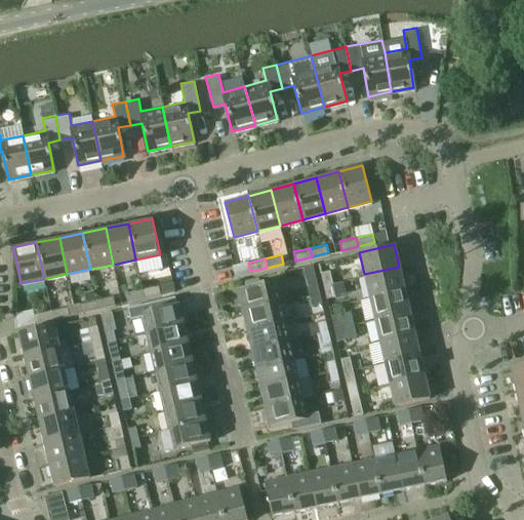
[(369,295),(404,288),(399,267),(364,274),(369,295)]
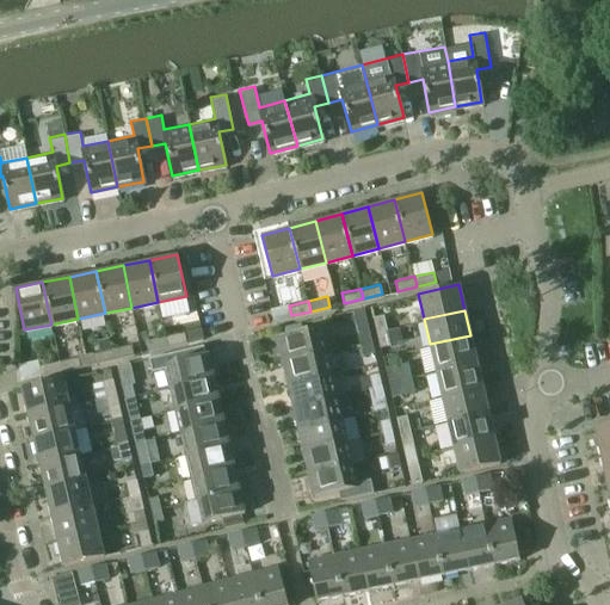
[(376,329),(386,327),(383,313),(373,315),(376,329)]
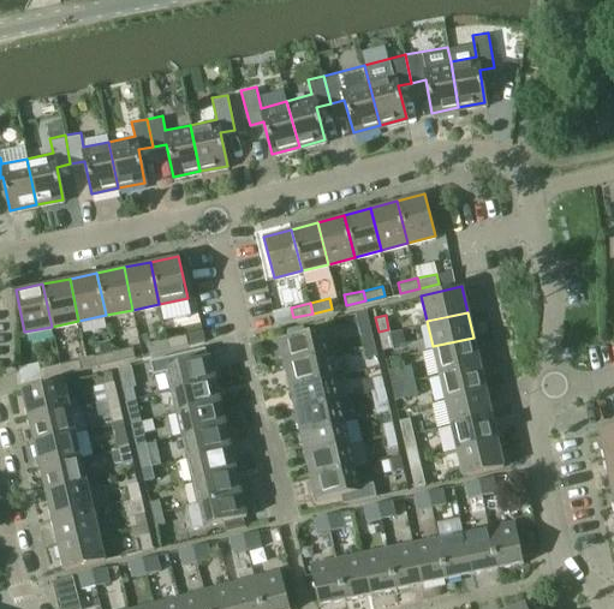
[(302,322),(285,326),(287,336),(304,333),(302,322)]
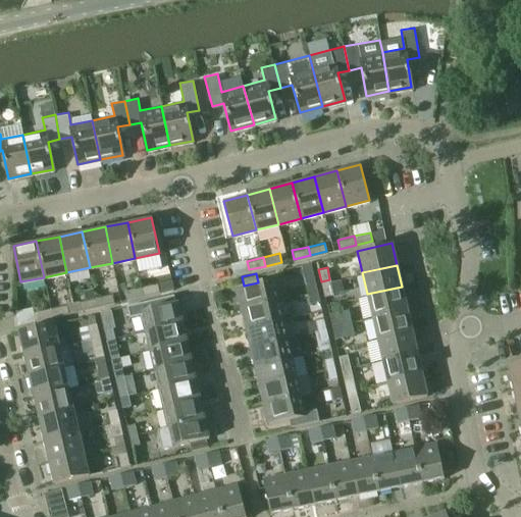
[(241,307),(277,299),(273,278),(258,282),(244,286),(237,287),(241,307)]
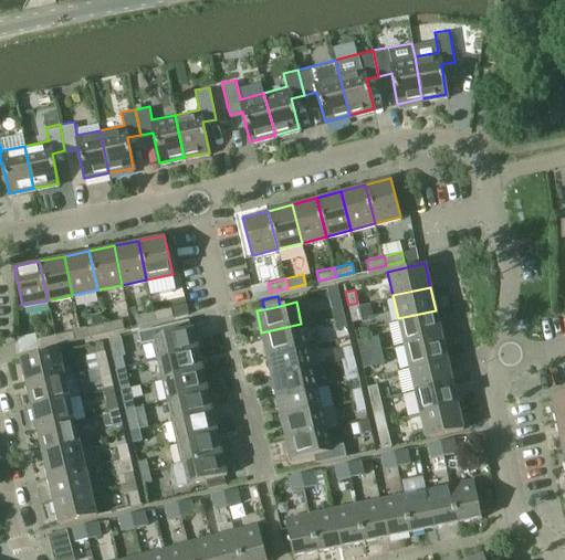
[(335,316),(344,314),(342,303),(332,305),(335,316)]
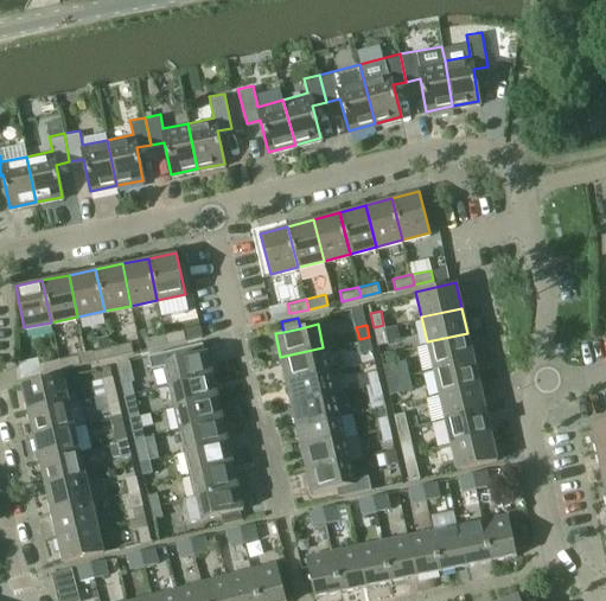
[(387,340),(383,325),(374,327),(377,343),(387,340)]
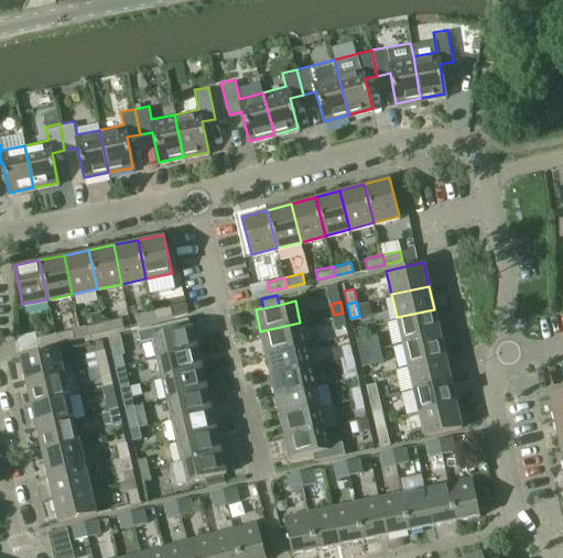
[(152,308),(154,318),(172,314),(170,305),(152,308)]
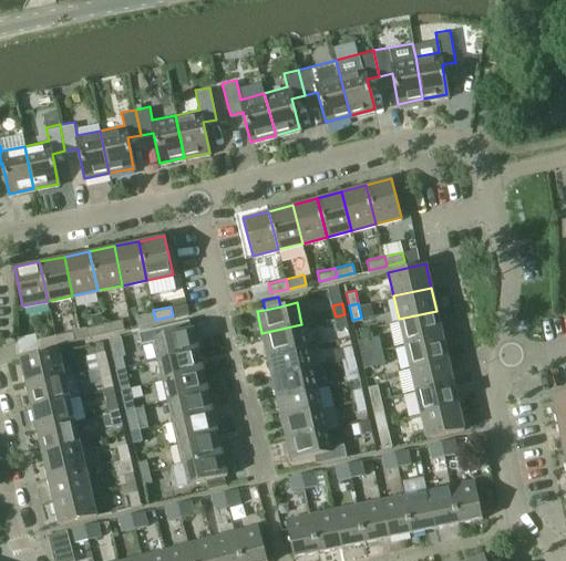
[(136,324),(155,320),(153,310),(134,314),(136,324)]
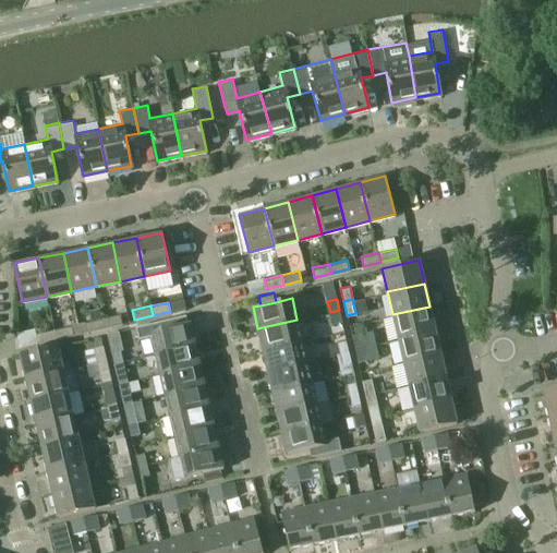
[(435,329),(430,307),(392,314),(398,337),(435,329)]
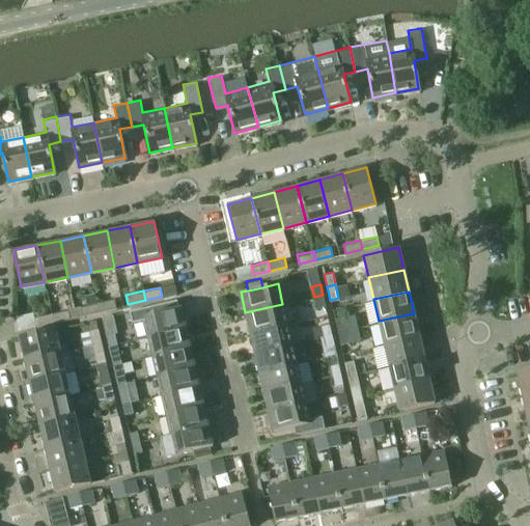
[(325,305),(323,295),(314,297),(316,307),(325,305)]
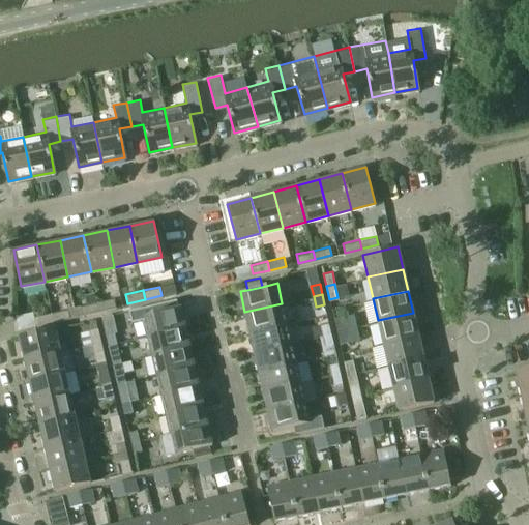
[(113,297),(97,301),(99,310),(115,307),(113,297)]
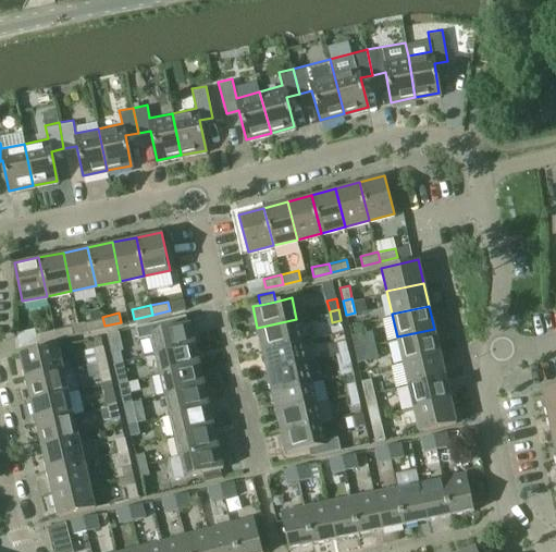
[(155,352),(194,342),(188,321),(186,321),(185,314),(168,317),(170,326),(149,330),(155,352)]
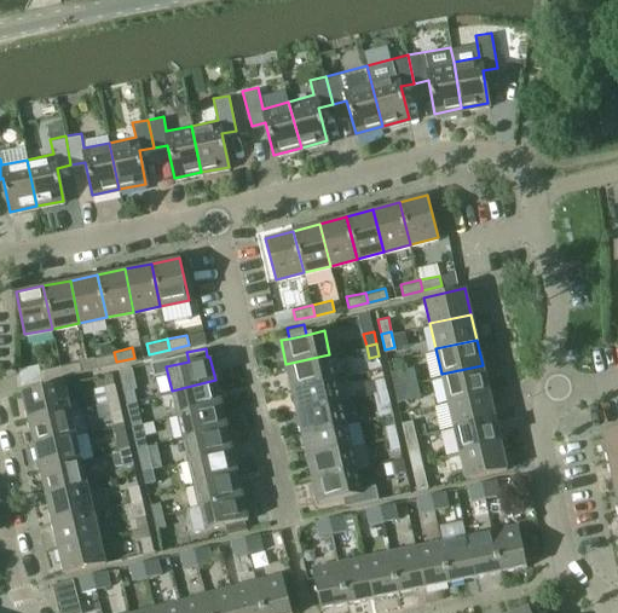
[(116,362),(114,352),(93,357),(96,366),(116,362)]
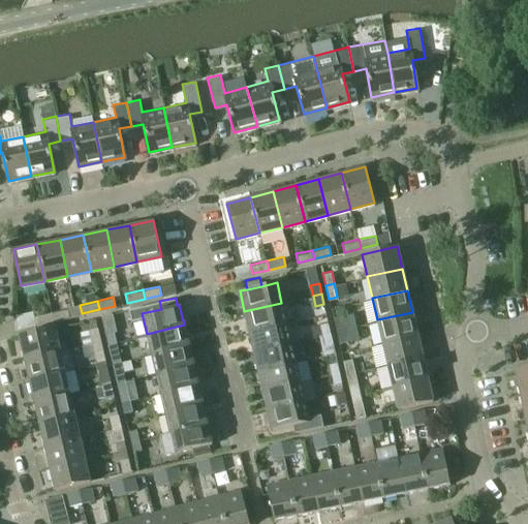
[(281,303),(244,311),(249,331),(286,322),(281,303)]
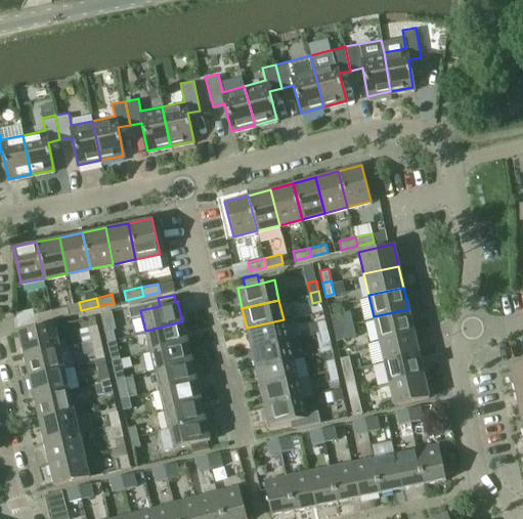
[(67,304),(50,308),(52,317),(69,313),(67,304)]
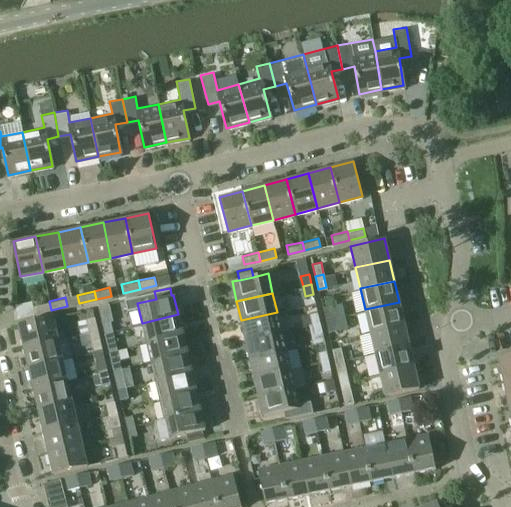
[(51,310),(49,301),(33,305),(35,313),(51,310)]
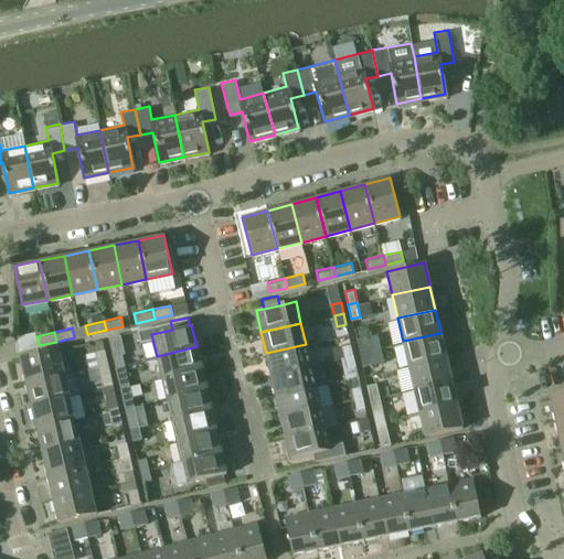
[(445,355),(440,333),(403,341),(407,365),(445,355)]
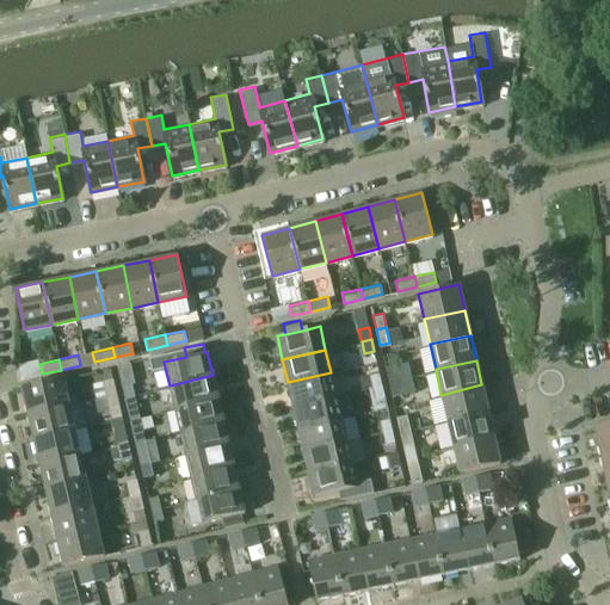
[(388,381),(398,378),(394,363),(384,365),(388,381)]
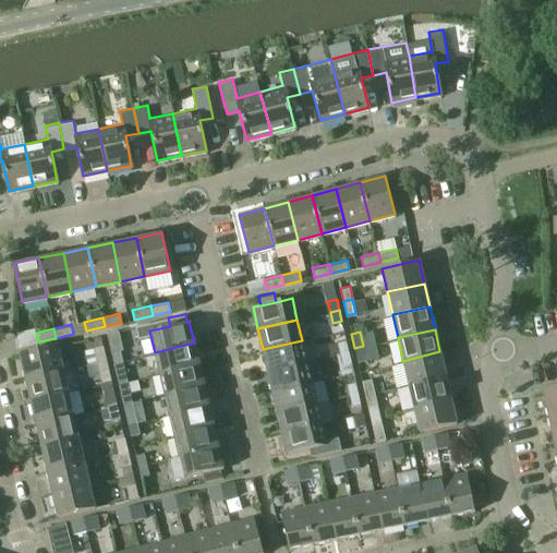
[(339,353),(348,351),(346,339),(337,341),(339,353)]
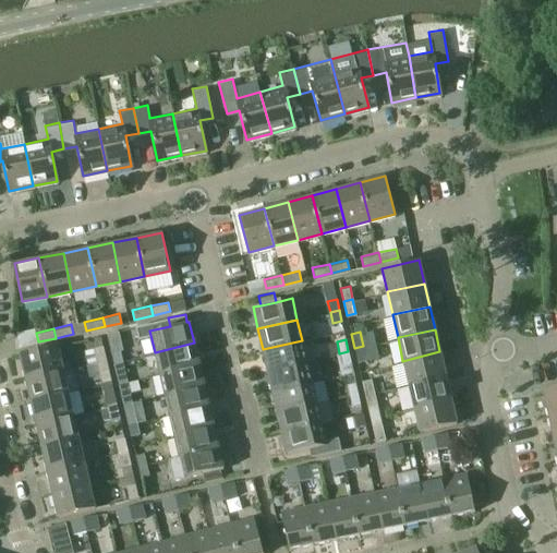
[(302,340),(263,349),(267,369),(306,360),(302,340)]
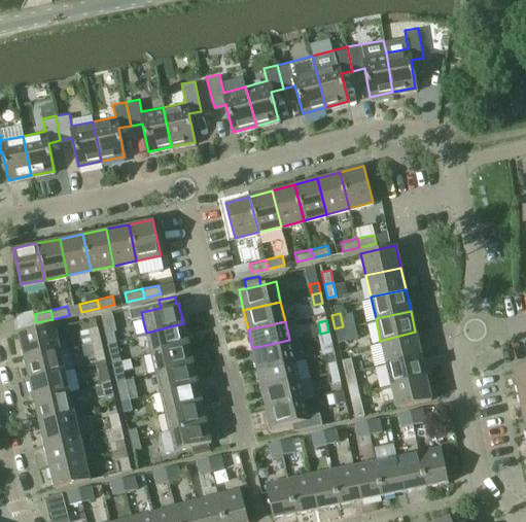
[(320,332),(318,322),(317,321),(309,323),(311,334),(320,332)]
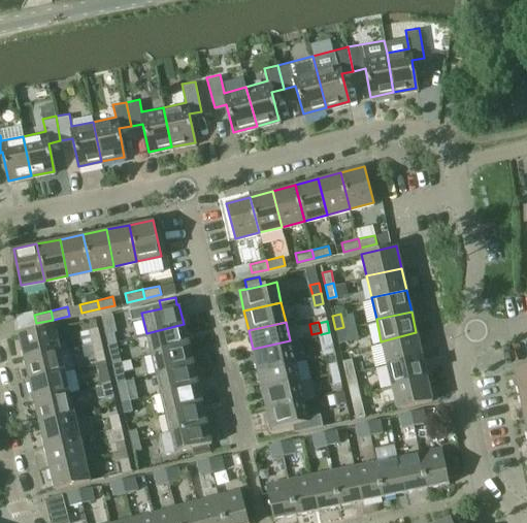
[(188,344),(184,324),(146,333),(151,353),(188,344)]
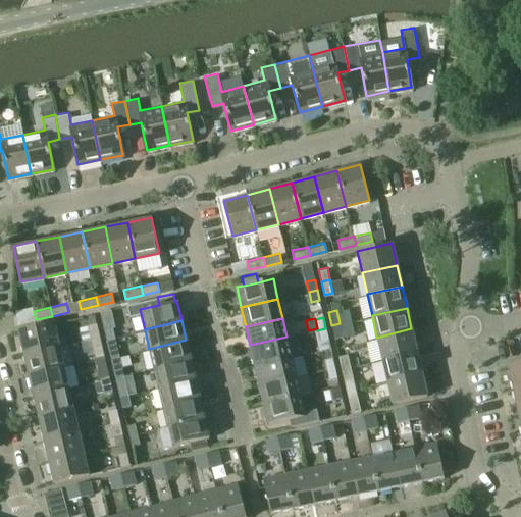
[(23,352),(58,344),(53,322),(18,330),(23,352)]
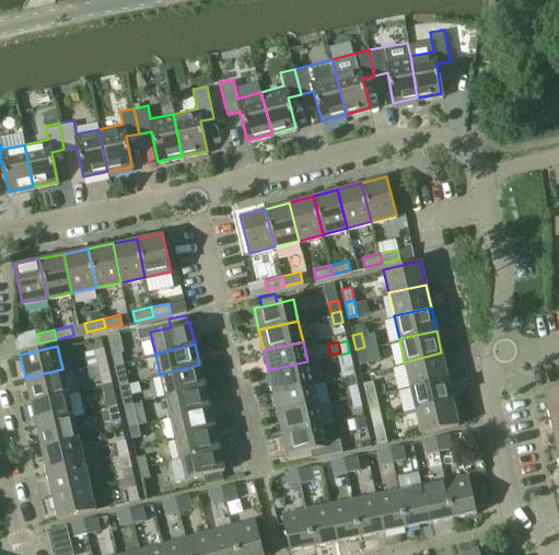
[(96,361),(106,359),(103,346),(93,348),(96,361)]
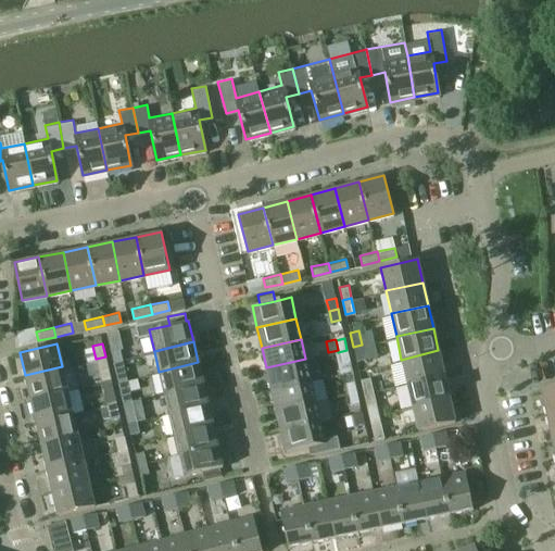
[(365,358),(362,345),(353,347),(355,360),(365,358)]
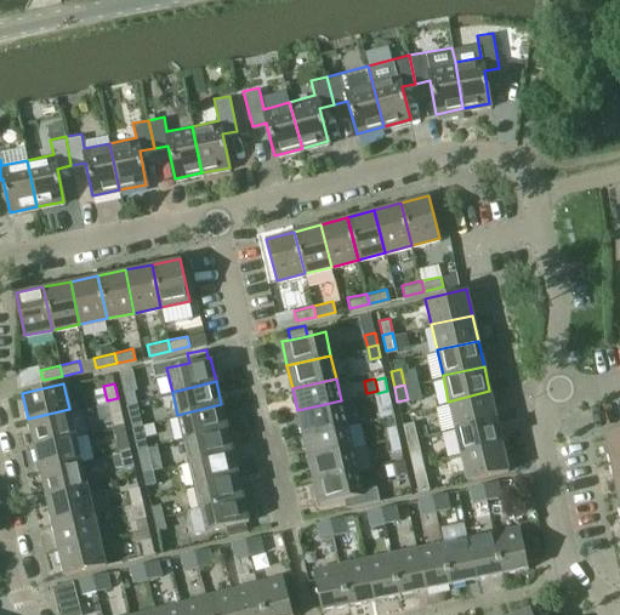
[(132,388),(123,391),(126,403),(136,400),(132,388)]
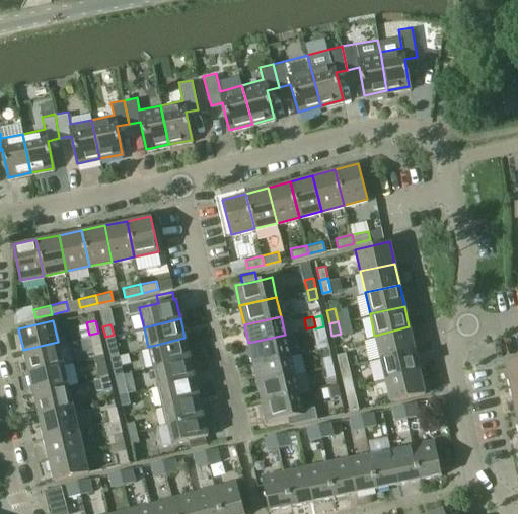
[(325,336),(323,326),(315,328),(317,338),(325,336)]
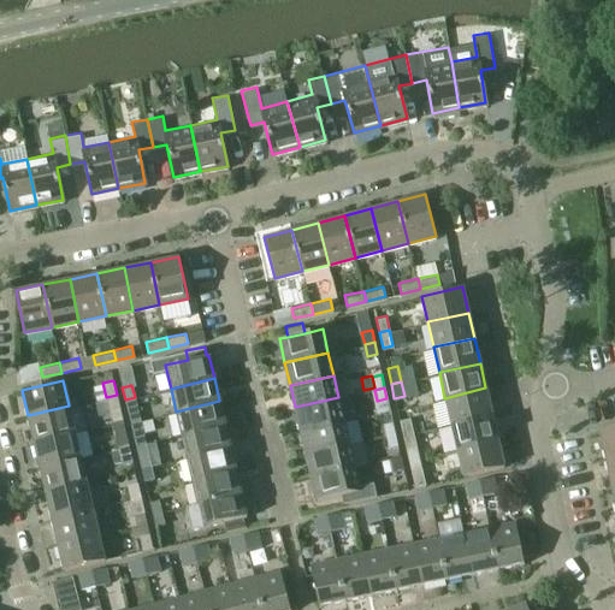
[(491,414),(485,388),(444,398),(450,422),(491,414)]
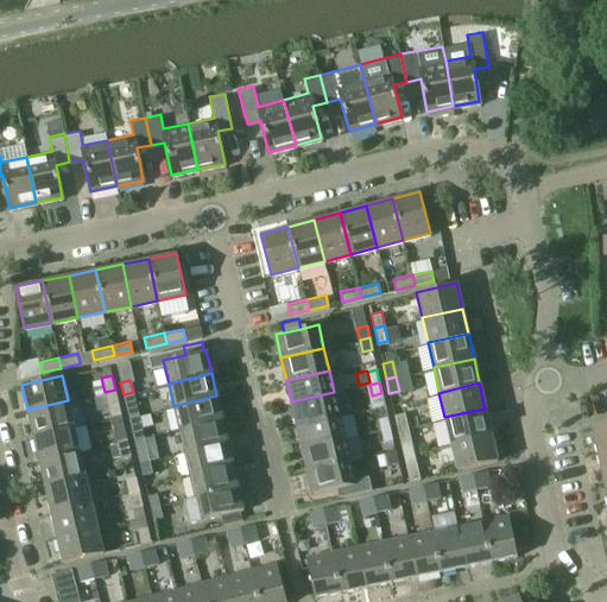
[(111,417),(121,414),(115,390),(105,392),(111,417)]
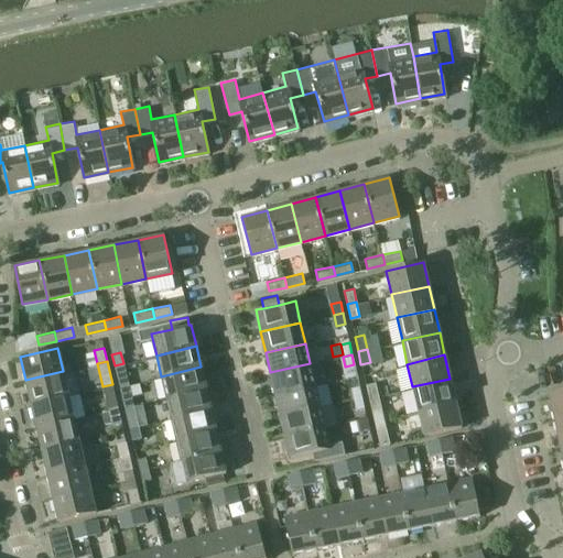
[(310,363),(270,372),(274,394),(314,384),(310,363)]
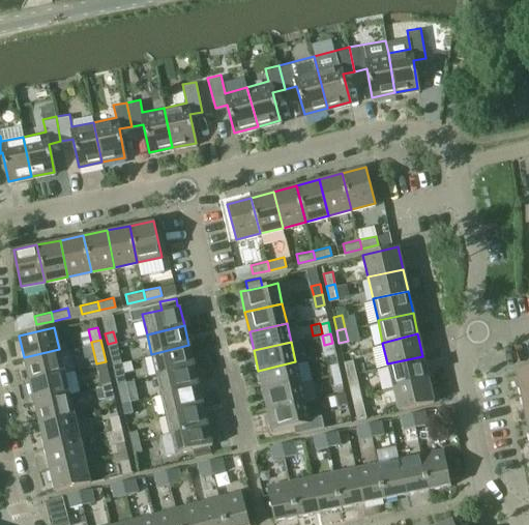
[(193,365),(188,345),(151,354),(155,374),(193,365)]
